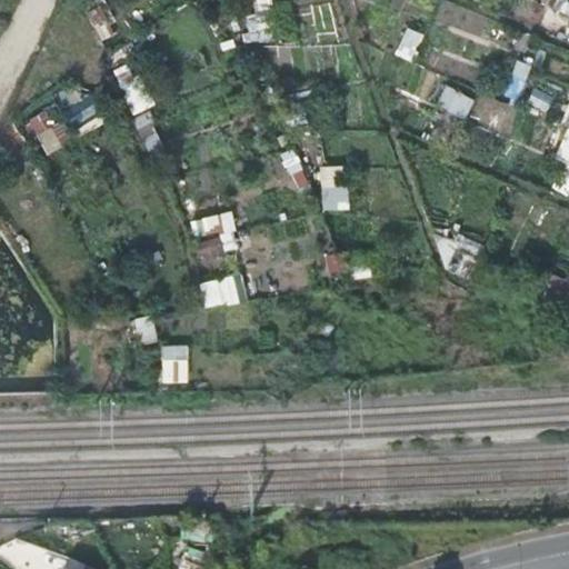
[(273,0),(255,0),(256,15),(249,15),(250,41),(277,40),(273,0)]
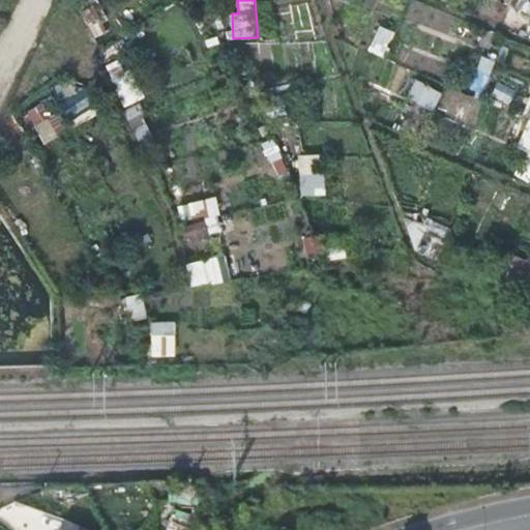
[(529,13),(529,0),(520,0),(518,9),(529,13)]
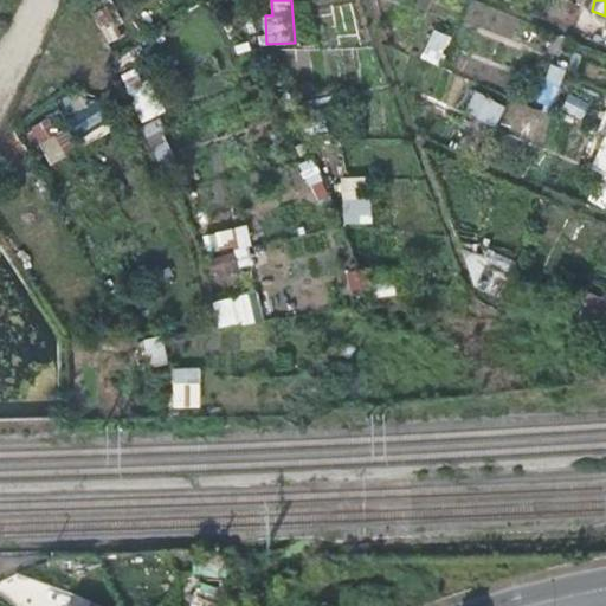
[(433,30),(425,56),(442,62),(451,36),(433,30)]
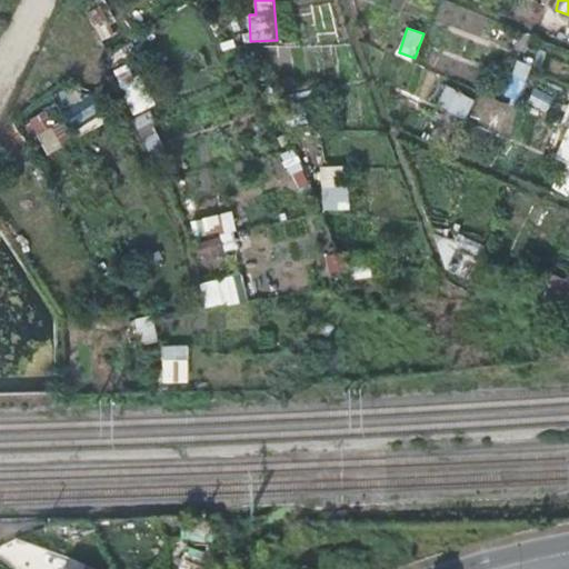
[(467,120),(476,98),(446,86),(437,108),(467,120)]
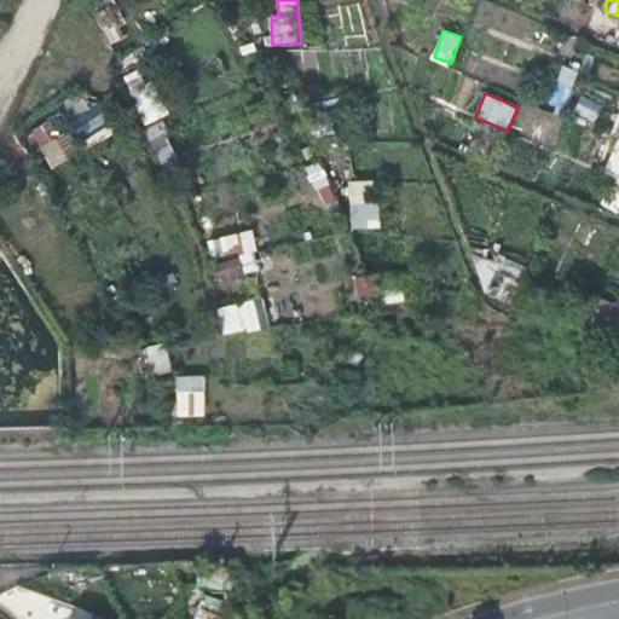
[(106,106),(75,120),(87,148),(117,134),(106,106)]
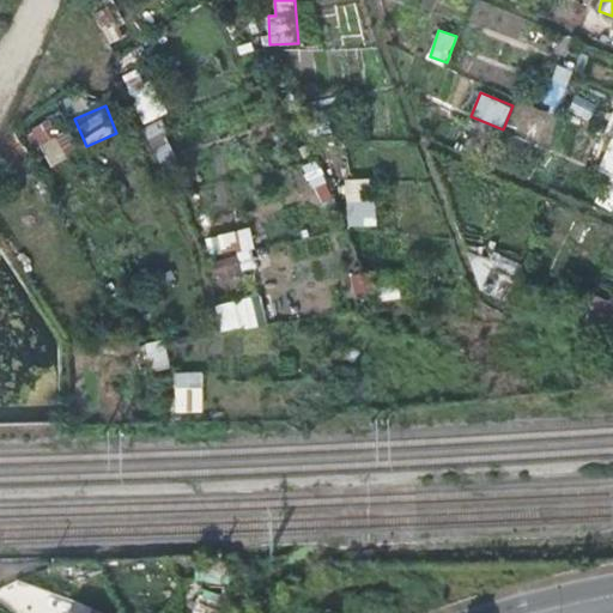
[(30,132),(54,169),(83,151),(59,114),(30,132)]
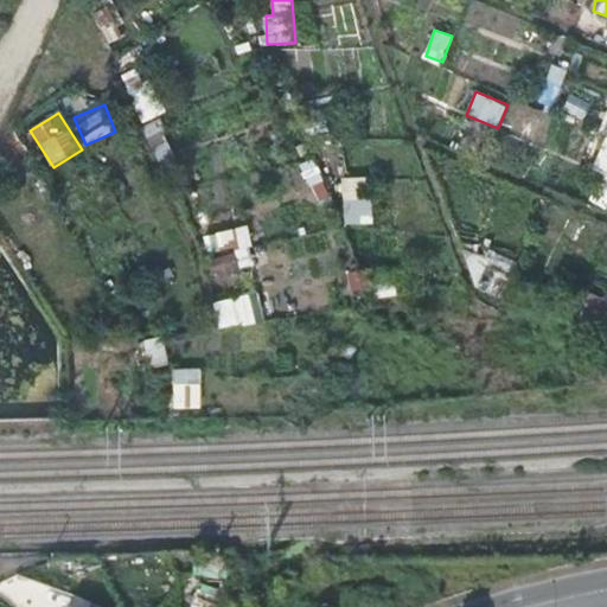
[(344,224),(374,224),(374,199),(344,199),(344,224)]
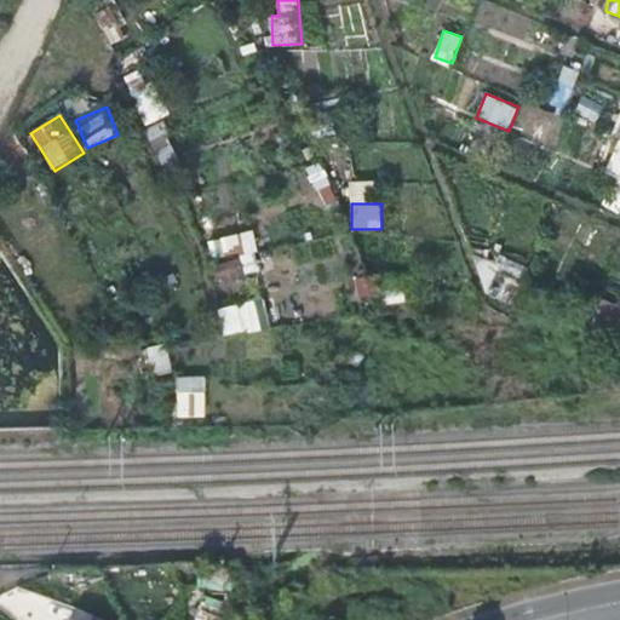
[(210,240),(213,258),(242,253),(247,273),(264,269),(257,231),(210,240)]
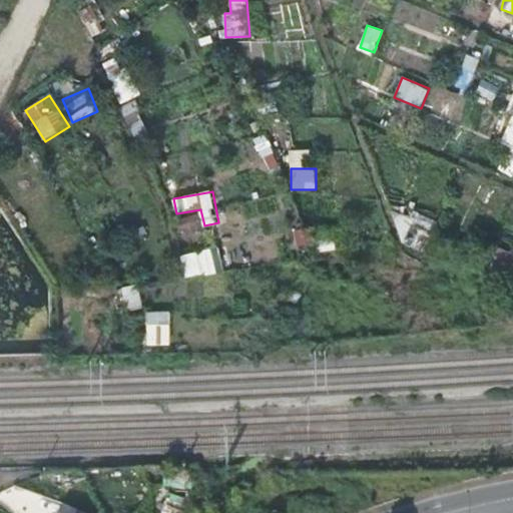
[(234,200),(236,260),(287,259),(285,199),(234,200)]
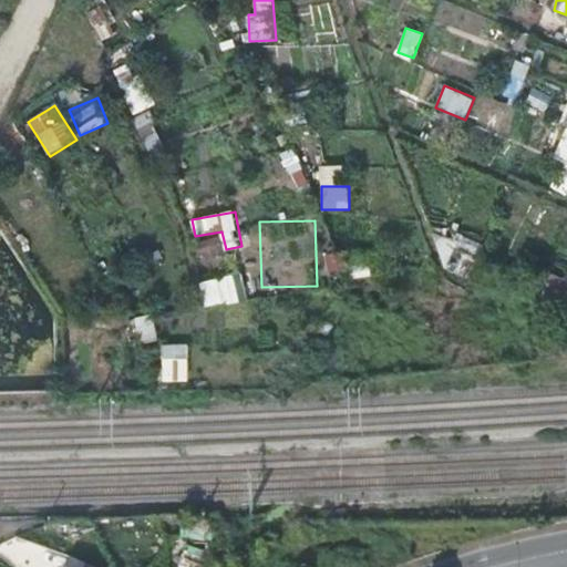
[(198,258),(224,253),(219,233),(194,238),(198,258)]
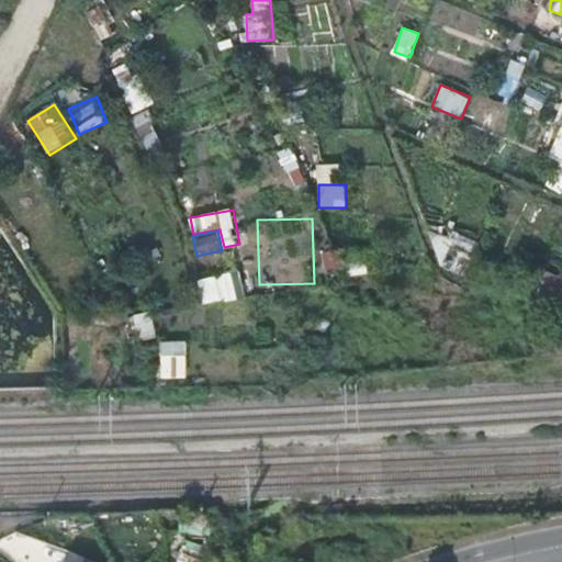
[(198,280),(204,307),(245,296),(237,269),(198,280)]
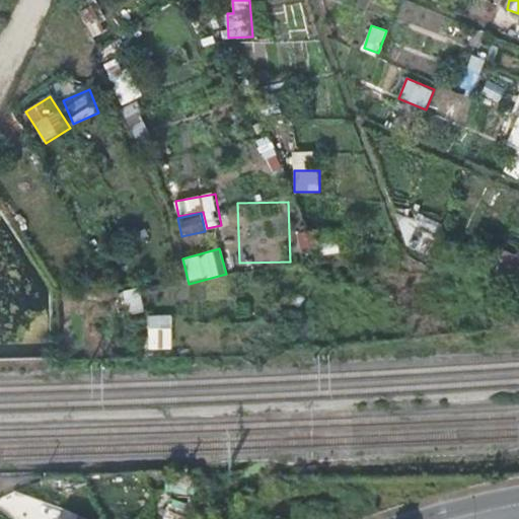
[(124,290),(128,314),(144,312),(140,288),(124,290)]
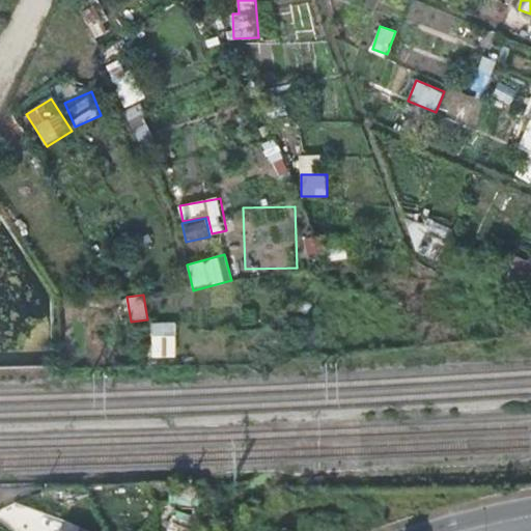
[(154,323),(154,356),(176,355),(176,323),(154,323)]
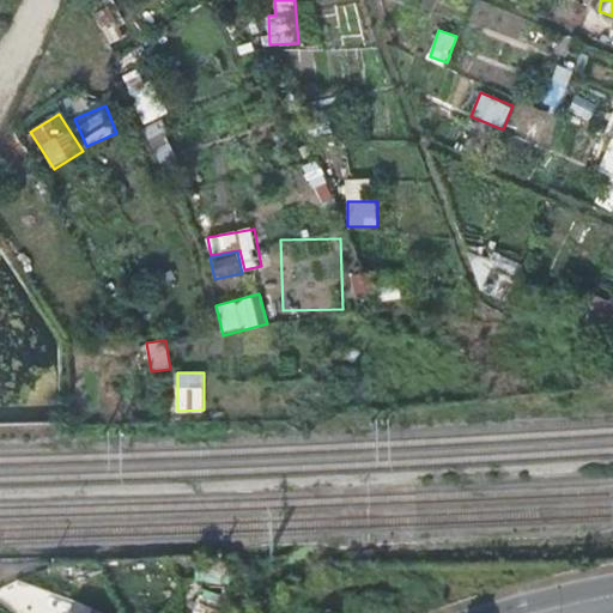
[(218,612),(223,593),(200,588),(194,612),(218,612)]
